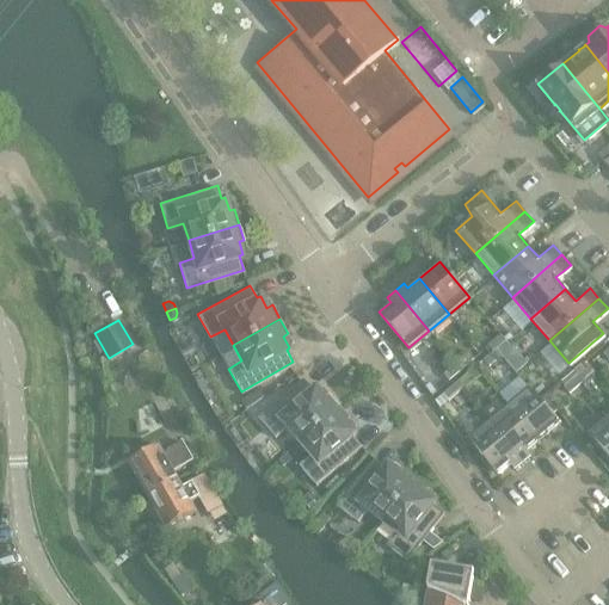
[(505,338),(499,331),(486,343),(492,349),(496,346),(505,338)]
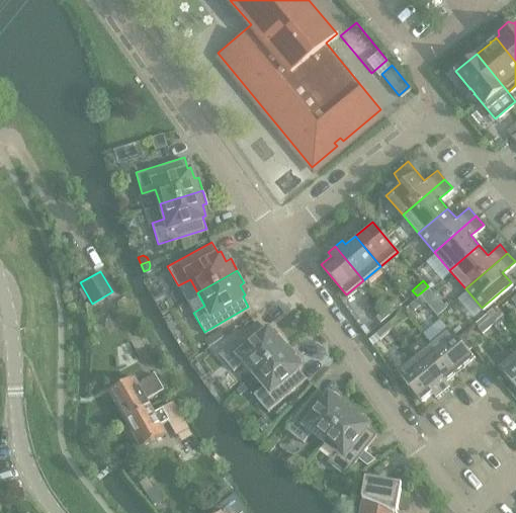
[(420,293),(417,295),(409,303),(413,308),(424,298),(420,293)]
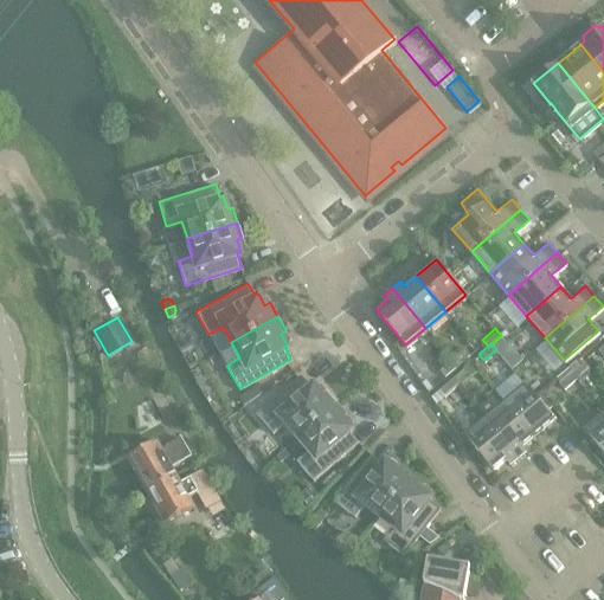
[(450,357),(456,363),(469,353),(463,347),(450,357)]
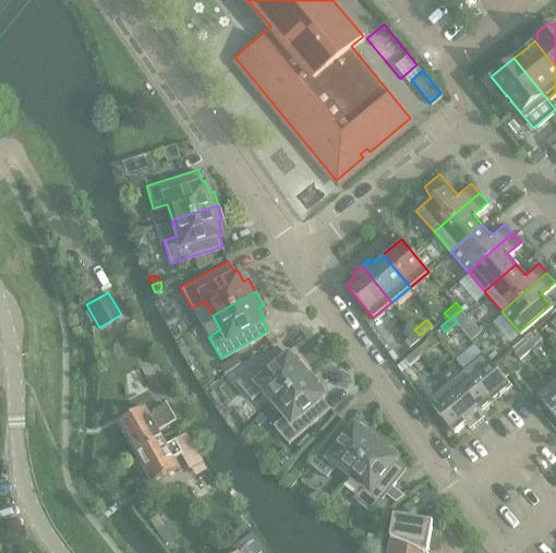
[(403,339),(409,345),(420,335),(414,329),(403,339)]
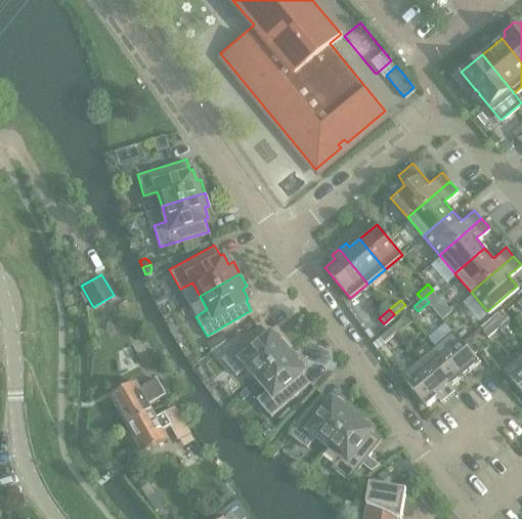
[(508,316),(504,311),(492,320),(497,326),(508,316)]
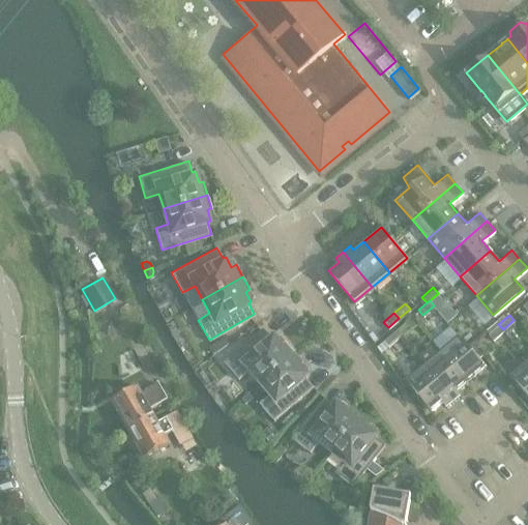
[(394,330),(399,336),(410,326),(405,321),(394,330)]
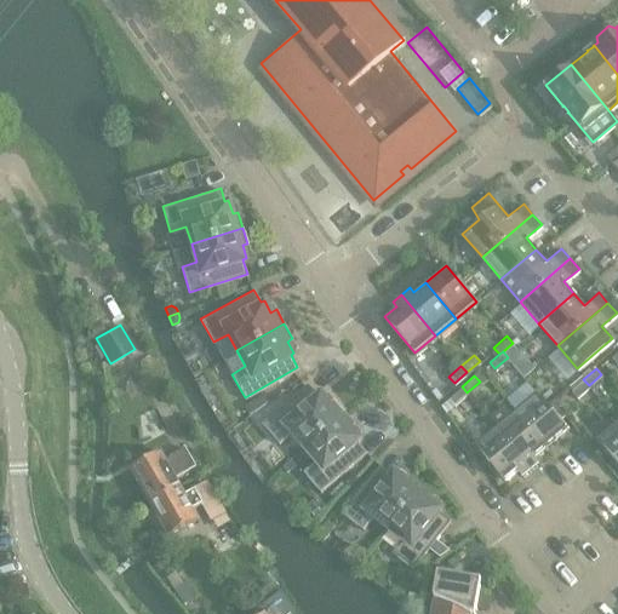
[(589,385),(583,379),(571,390),(576,396),(589,385)]
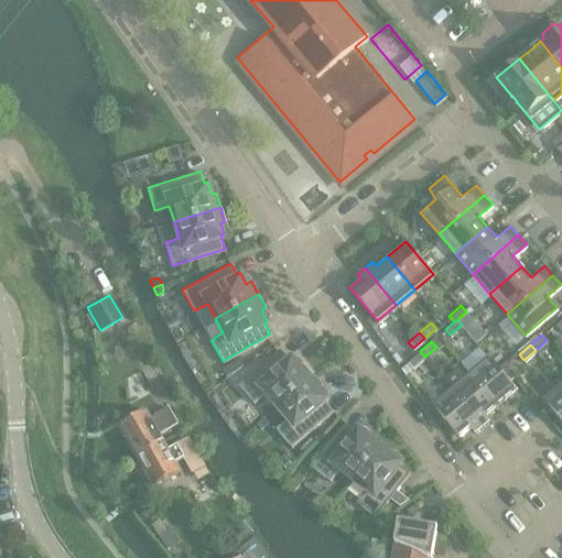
[(290,356),(288,358),(279,348),(237,383),(252,402),(265,392),(274,405),(313,373),(303,361),(299,364),(290,356)]
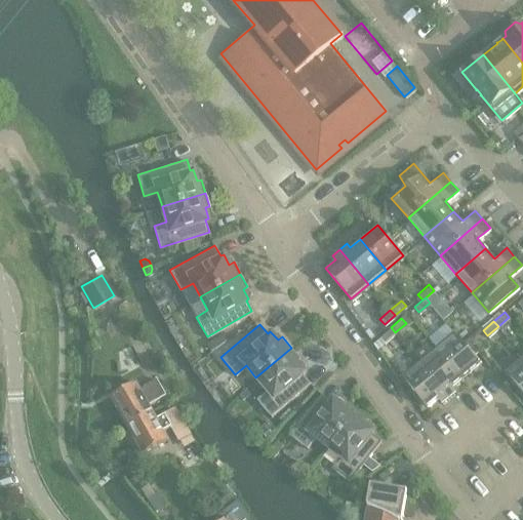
[(379,336),(385,342),(395,332),(391,327),(379,336)]
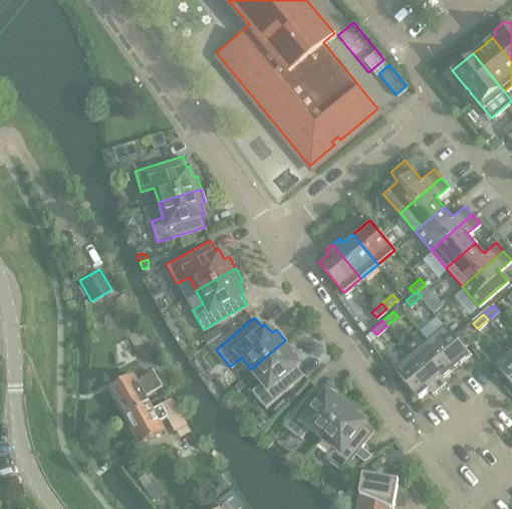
[(468,353),(443,323),(426,338),(451,368),(468,353)]
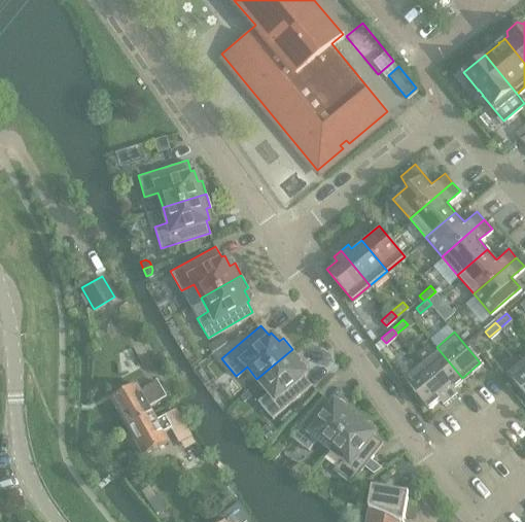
[(223,333),(206,344),(211,351),(228,339),(223,333)]
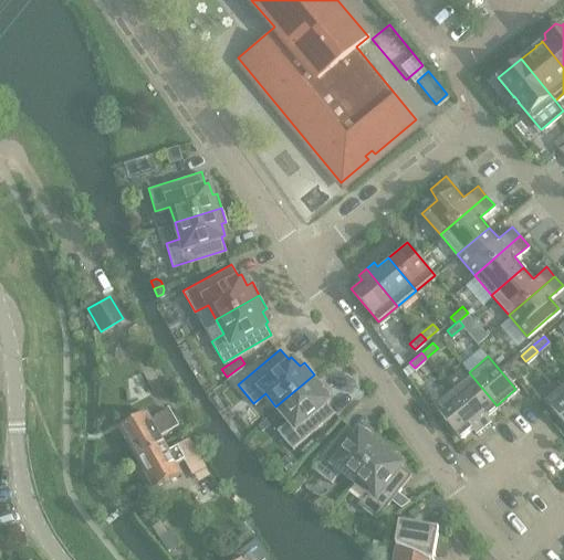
[(497,405),(469,372),(450,388),(482,425),(490,419),(486,414),(497,405)]
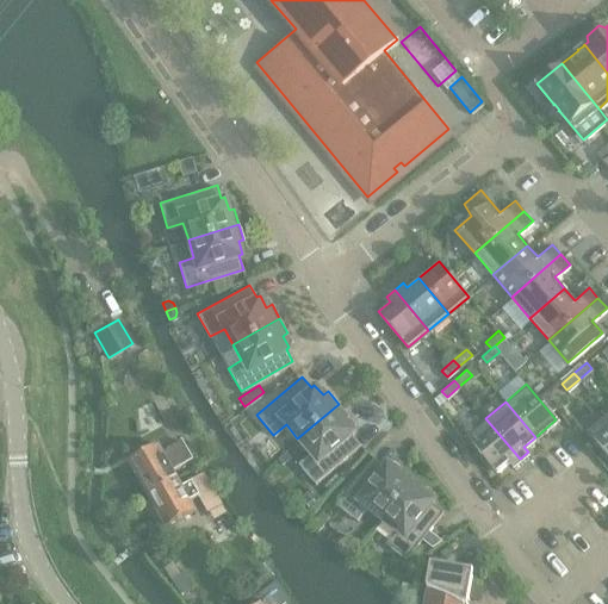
[(297,439),(309,452),(297,462),(315,483),(360,443),(351,433),(353,430),(345,419),(348,416),(339,404),(297,439)]
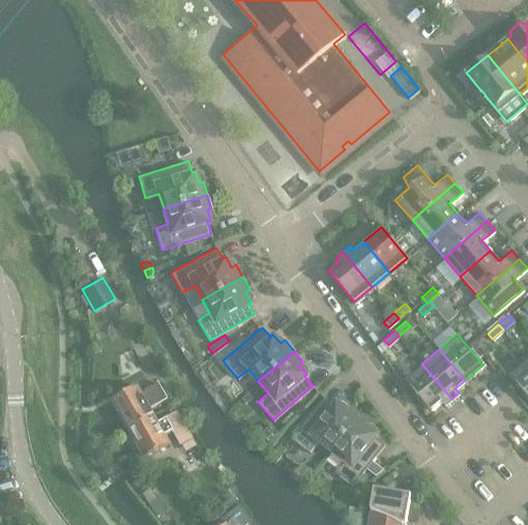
[(527,359),(527,358),(508,373),(527,396),(527,359)]
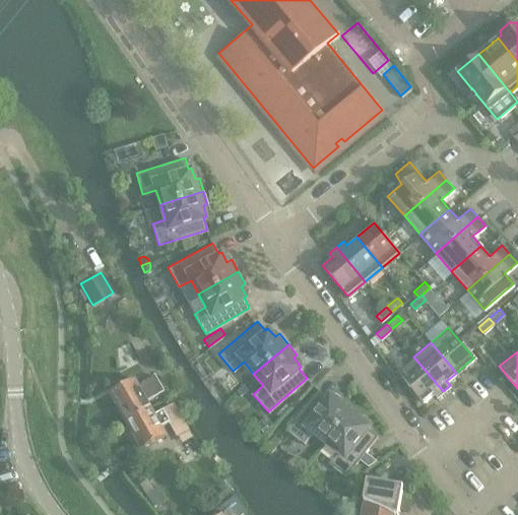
[(443,391),(413,357),(396,371),(422,401),(433,392),(436,396),(443,391)]
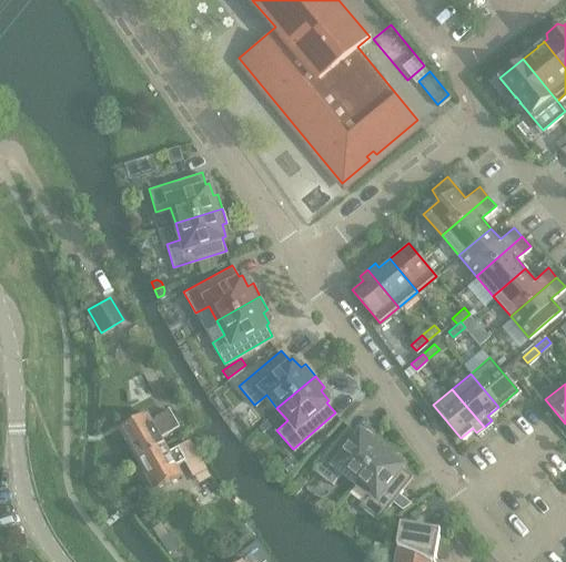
[(159,436),(177,425),(168,408),(149,419),(145,411),(119,427),(137,457),(162,442),(159,436)]
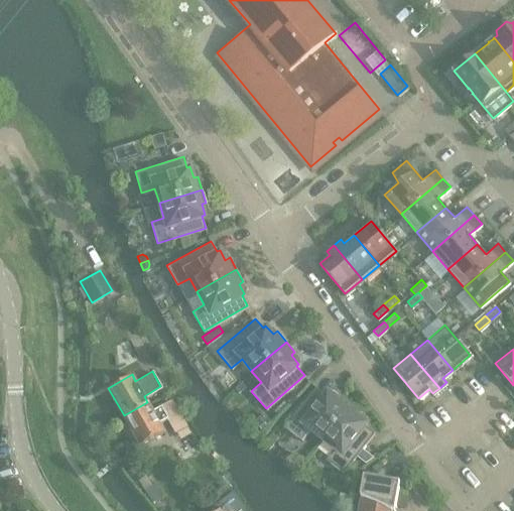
[(350,402),(339,394),(336,398),(327,391),(325,393),(314,386),(283,425),(300,438),(309,428),(322,438),(350,402)]
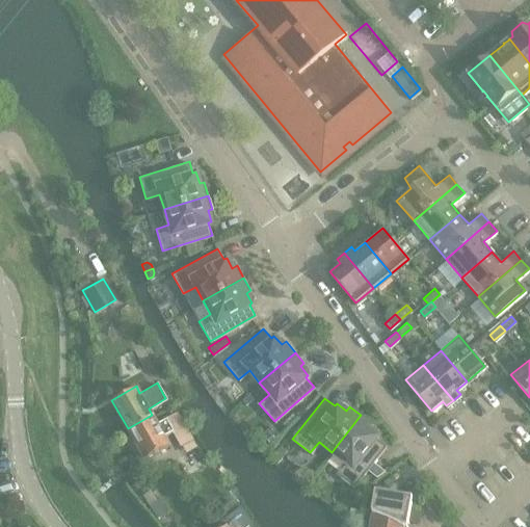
[(180,446),(193,438),(178,410),(165,416),(165,417),(157,422),(152,415),(128,428),(144,457),(169,443),(164,435),(171,430),(180,446)]
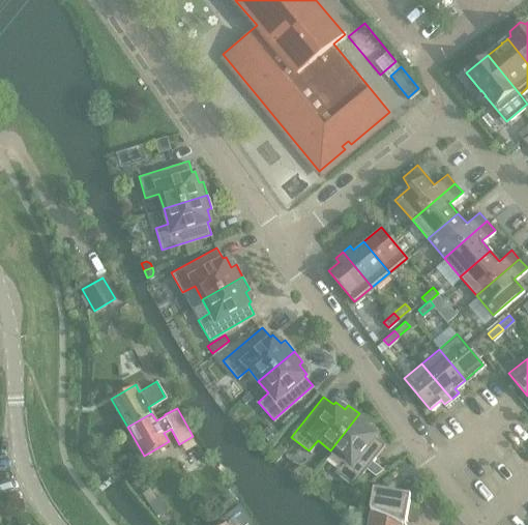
[(333,470),(352,485),(384,444),(374,436),(376,434),(367,427),(370,423),(359,413),(330,450),(343,460),(333,470)]
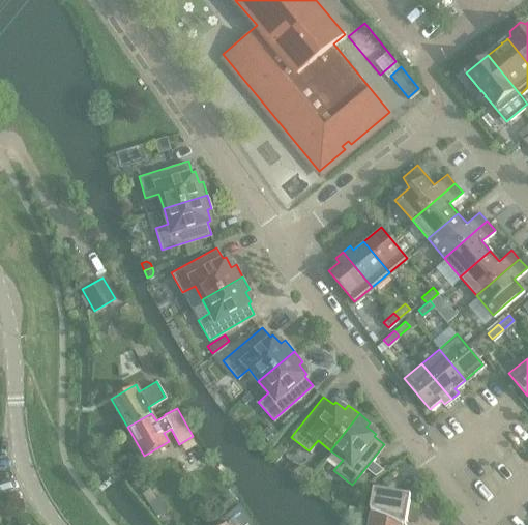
[(405,524),(409,499),(408,499),(402,496),(403,494),(373,489),(370,508),(372,509),(368,524),(402,524),(403,524),(405,524)]
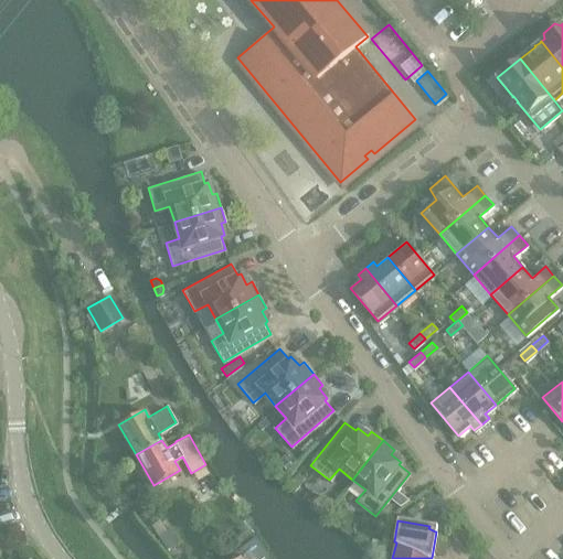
[(262,547),(247,527),(230,540),(236,550),(242,557),(238,558),(254,558),(252,555),(262,547)]
